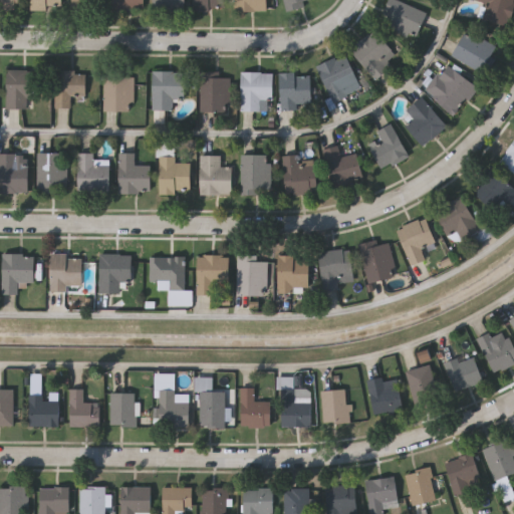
[(0,0),(23,0),(23,9),(0,9),(0,0)]
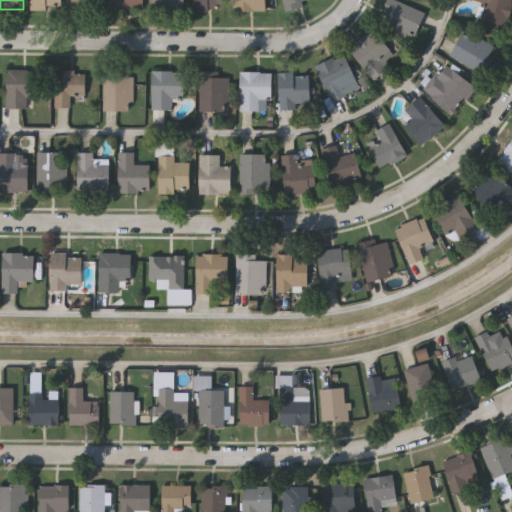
[(32,0),(63,0),(63,10),(32,10),(32,0)]
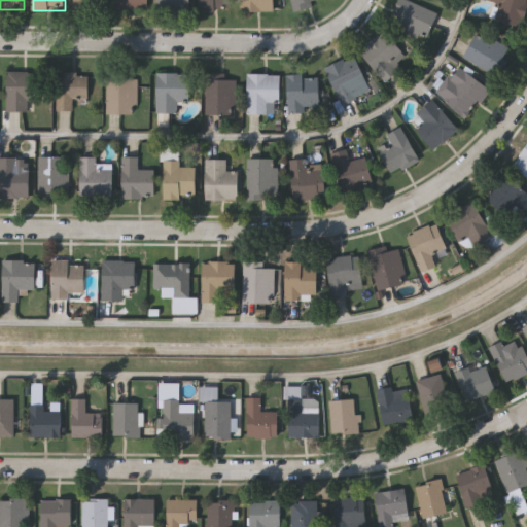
[(74,9),(74,0),(107,0),(107,9),(74,9)]
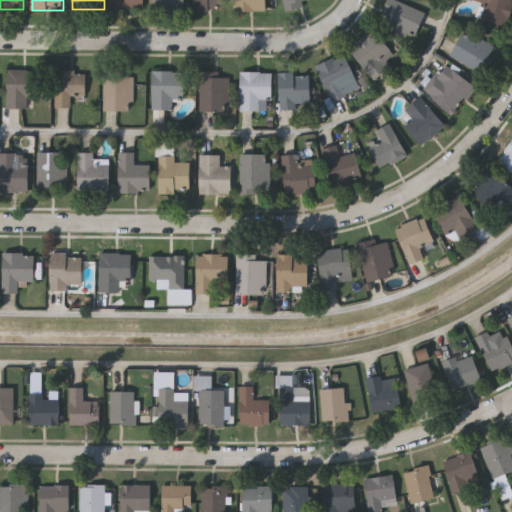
[(114,11),(114,0),(145,0),(145,11),(114,11)]
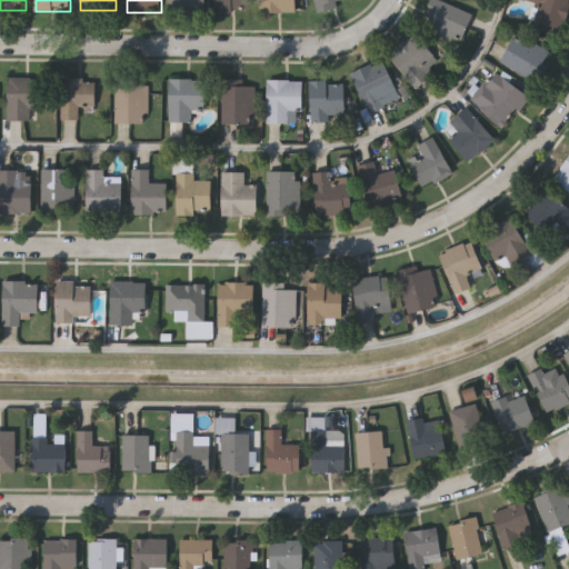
[(206,0),(206,11),(171,11),(171,0),(206,0)]
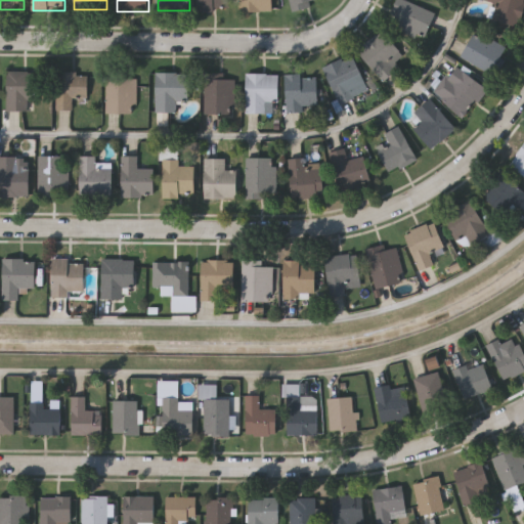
[(231,0),(231,10),(200,10),(200,0),(231,0)]
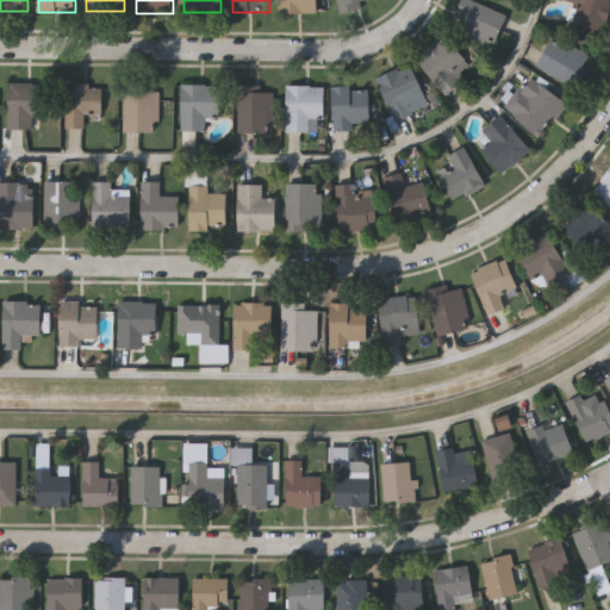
[(280,13),(280,0),(318,0),(318,13),(280,13)]
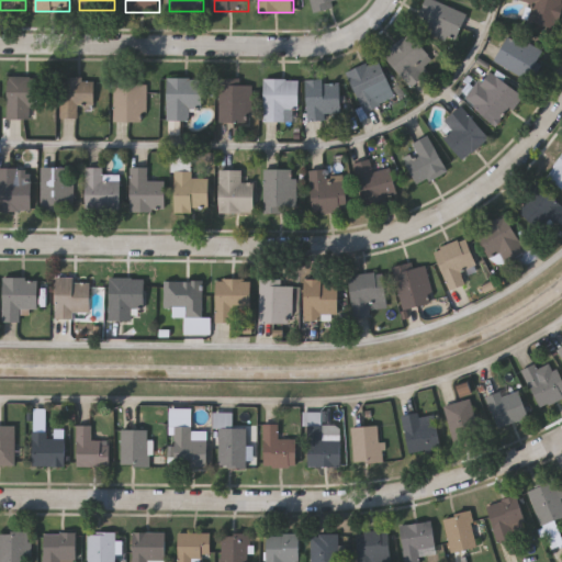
[(344,0),(345,4),(314,11),(311,0),(344,0)]
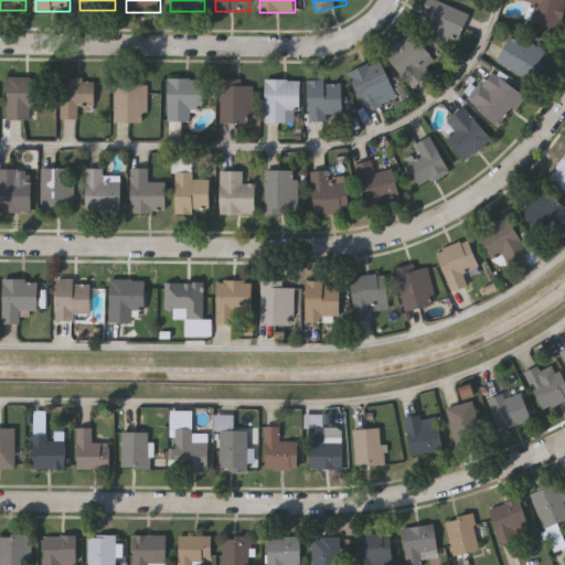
[(458,44),(417,28),(427,0),(437,0),(470,13),(458,44)]
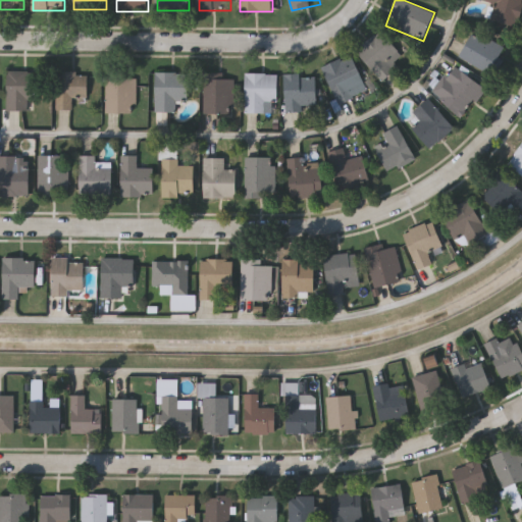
[(519,0),(519,23),(493,23),(493,3),(485,3),(485,0),(519,0)]
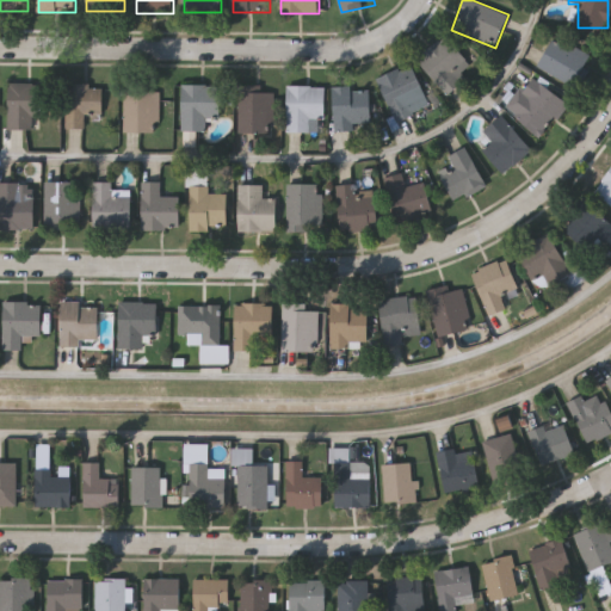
[(448,93),(418,60),(446,35),(476,68),(448,93)]
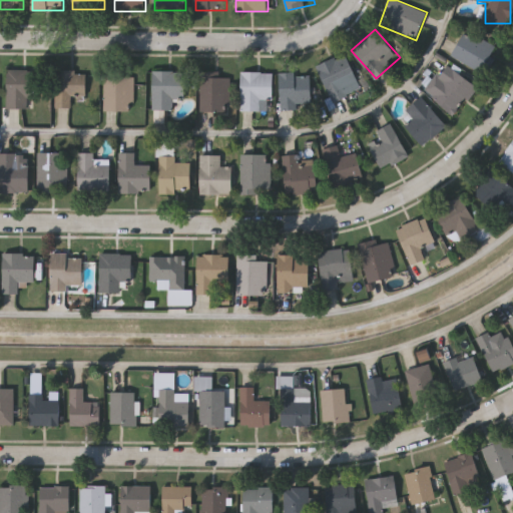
[(453,56),(466,30),(497,46),(484,72),(453,56)]
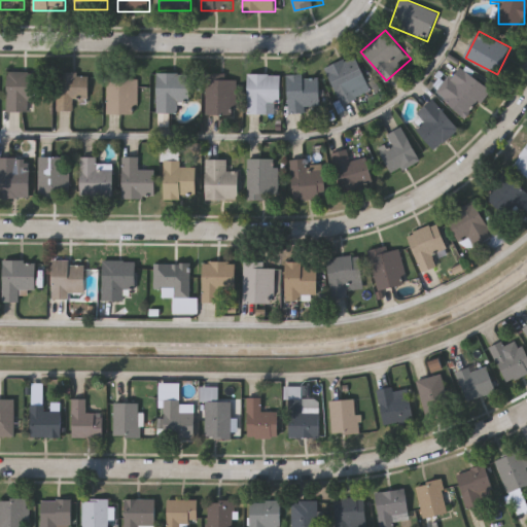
[(357,56),(372,93),(342,104),(327,67),(357,56)]
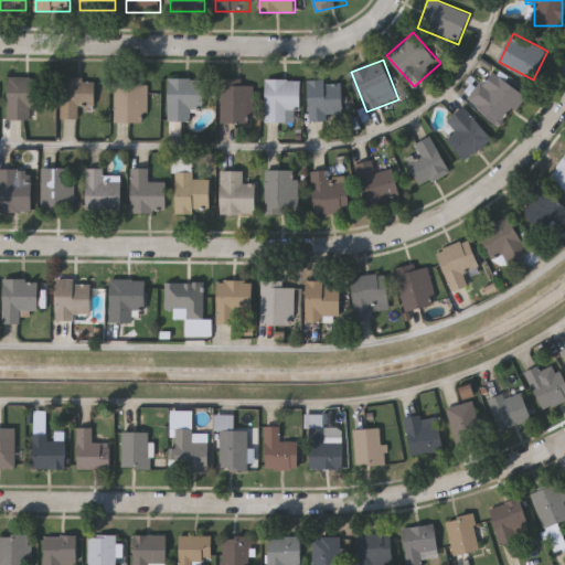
[(526,95),(503,126),(469,102),(492,71),(526,95)]
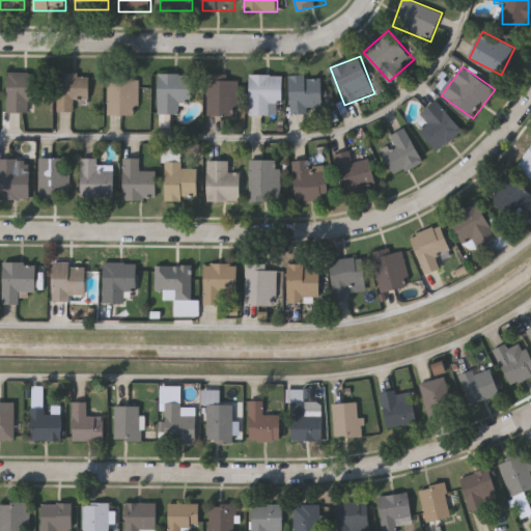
[(38,73),(38,101),(30,101),(30,112),(8,112),(8,73),(38,73)]
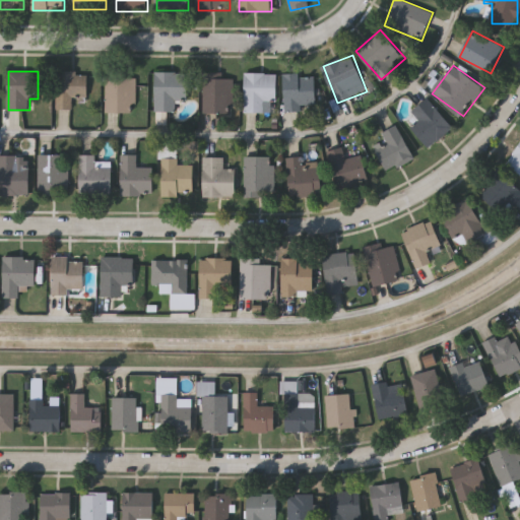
[(57,109),(57,71),(88,71),(88,99),(75,99),(75,109),(57,109)]
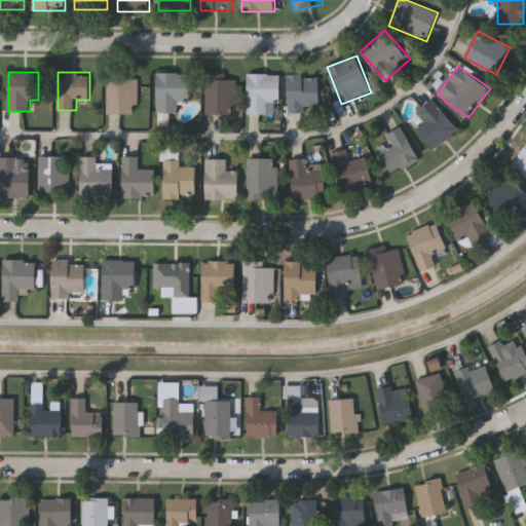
[(178,113),(157,113),(157,73),(193,73),(192,102),(178,101),(178,113)]
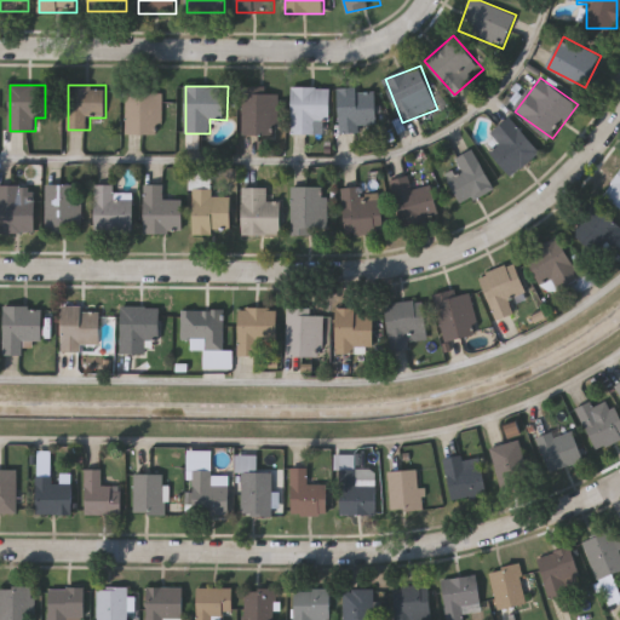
[(279,92),(279,135),(242,135),(242,86),(270,86),(270,92),(279,92)]
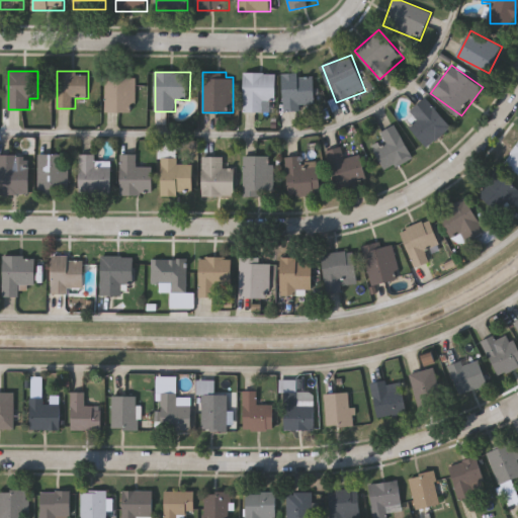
[(245,111),(245,73),(276,73),(276,101),(265,101),(265,111),(245,111)]
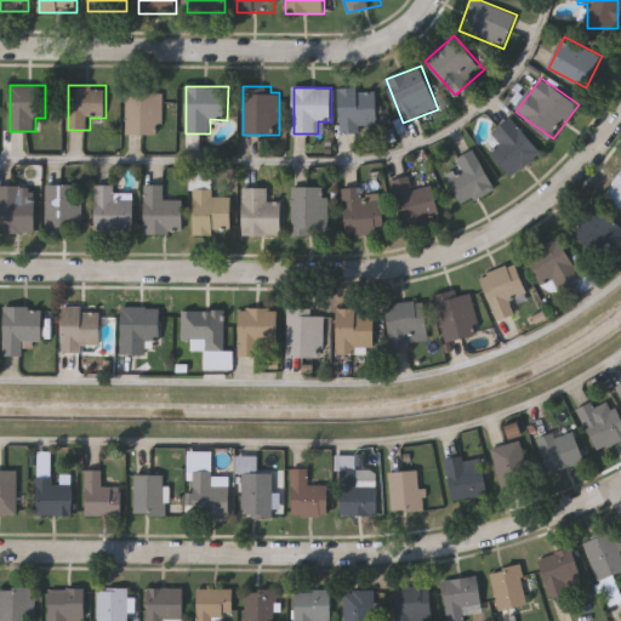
[(163,90),(163,134),(127,134),(127,90),(163,90)]
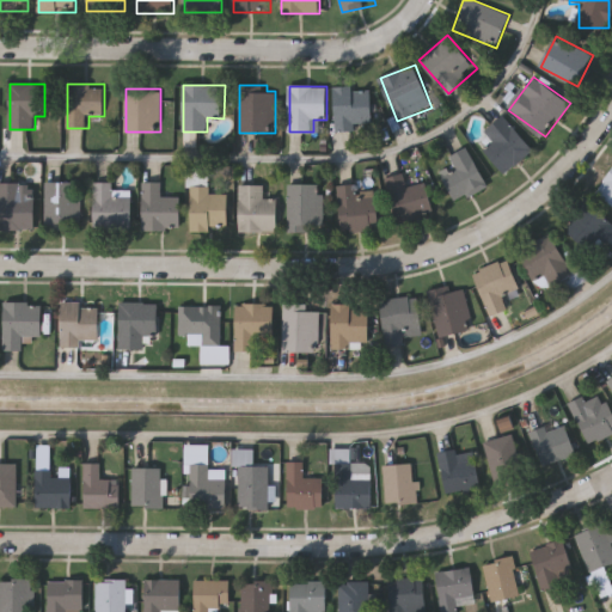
[(336,89),(372,89),(372,130),(336,130),(336,89)]
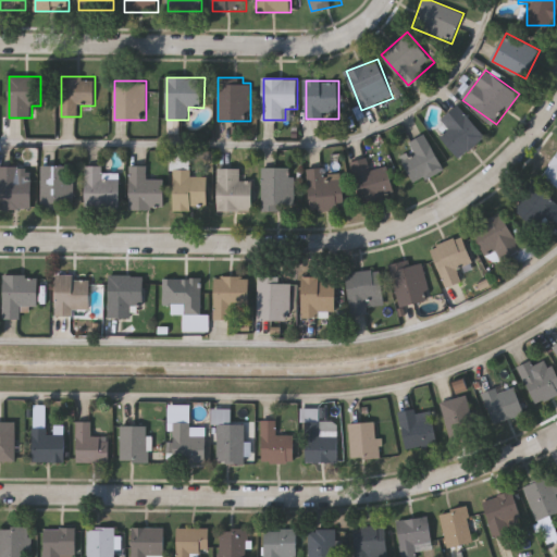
[(485,136),(459,158),(440,134),(447,127),(441,120),(459,104),(485,136)]
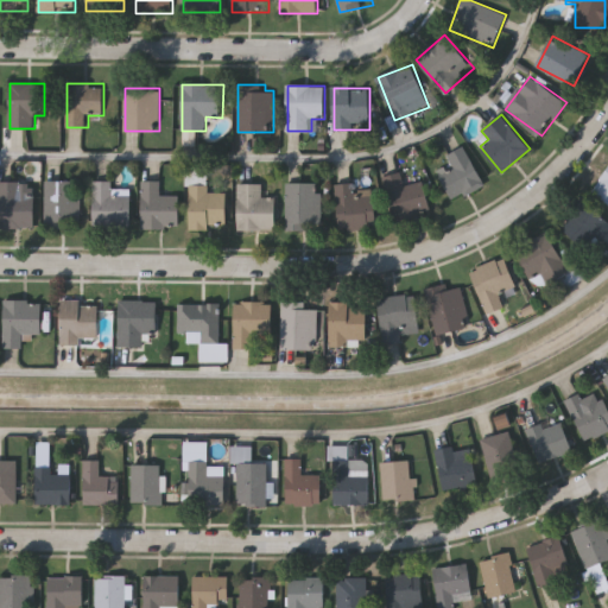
[(454,201),(441,176),(455,169),(448,154),(464,146),(485,185),(454,201)]
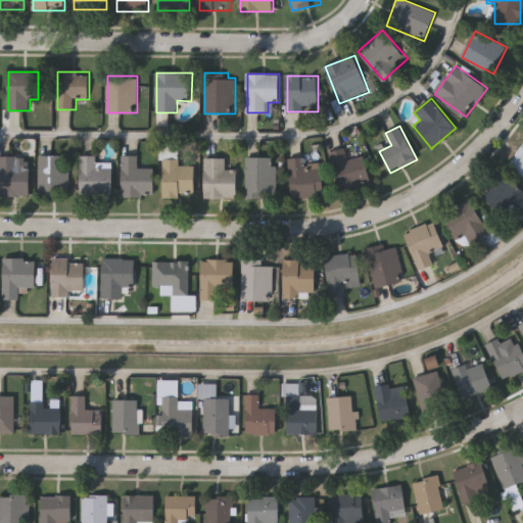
[(522,174),(508,162),(522,142),(522,174)]
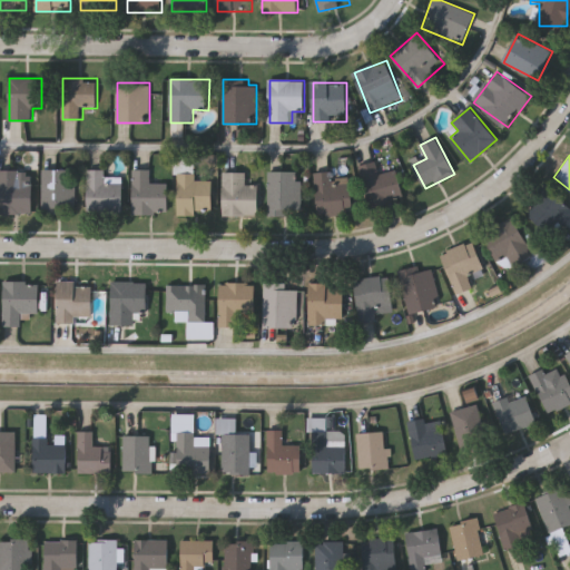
[(399,169),(405,199),(369,207),(359,166),(376,161),(380,174),(399,169)]
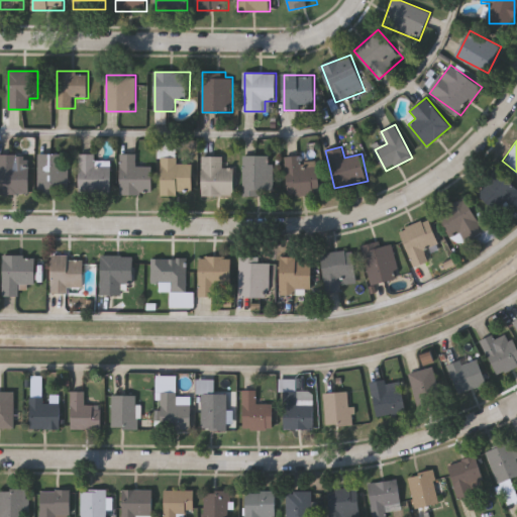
[(29,193),(0,193),(0,153),(29,153),(29,193)]
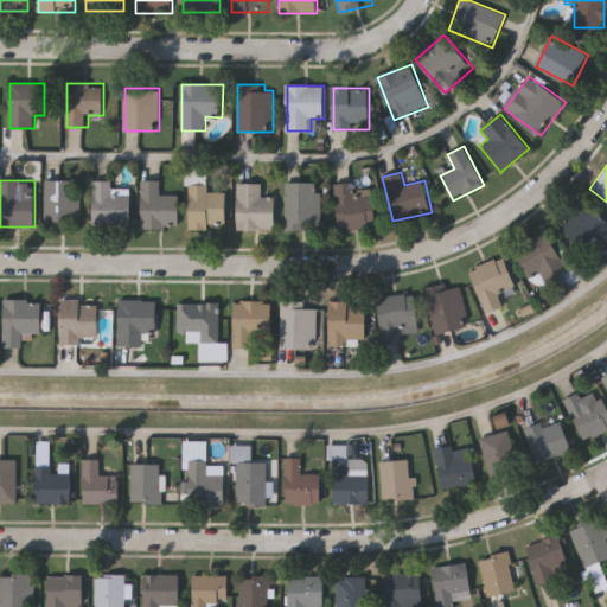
[(80,227),(46,227),(46,180),(80,180),(80,227)]
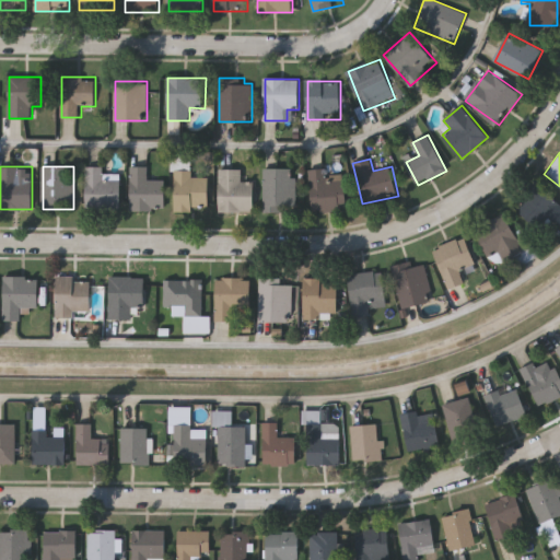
[(121,208),(86,208),(86,166),(104,166),(104,179),(121,179),(121,208)]
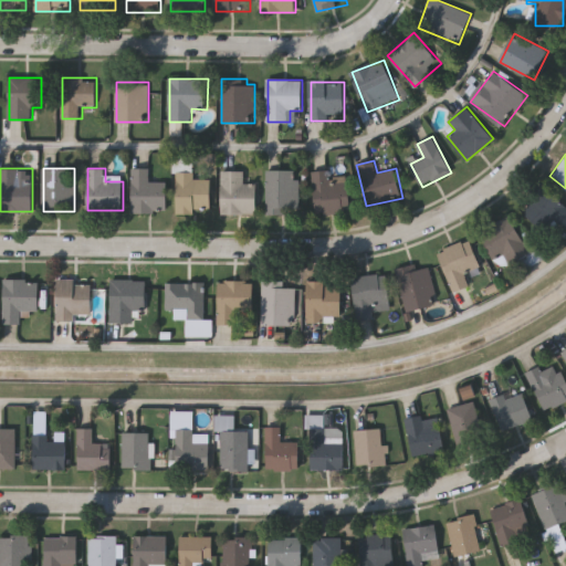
[(133,212),(133,168),(150,168),(150,181),(168,181),(168,212),(133,212)]
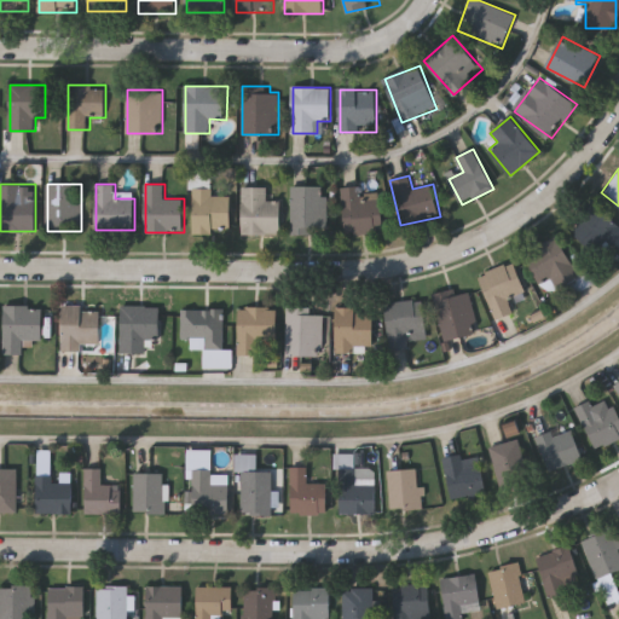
[(293,186),(327,186),(327,233),(293,233),(293,186)]
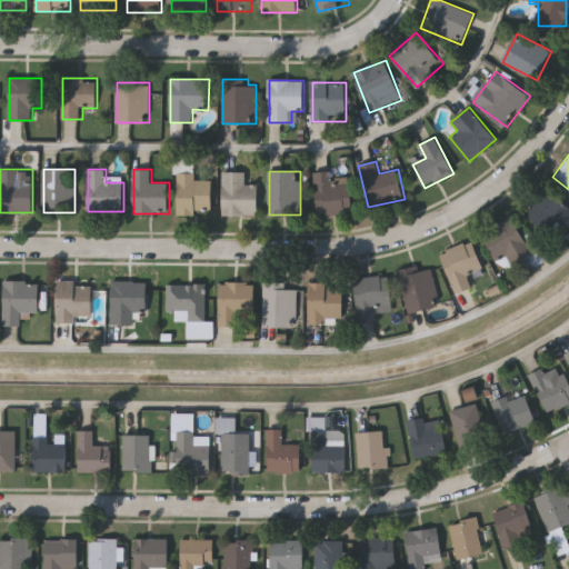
[(258,215),(223,215),(223,172),(246,172),(246,185),(258,185),(258,215)]
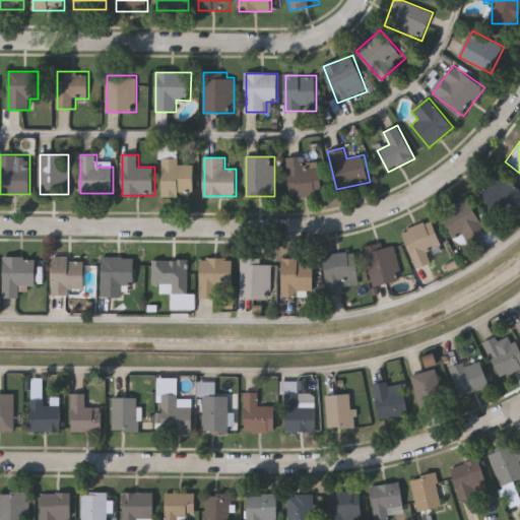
[(290,196),(288,158),(320,157),(322,195),(290,196)]
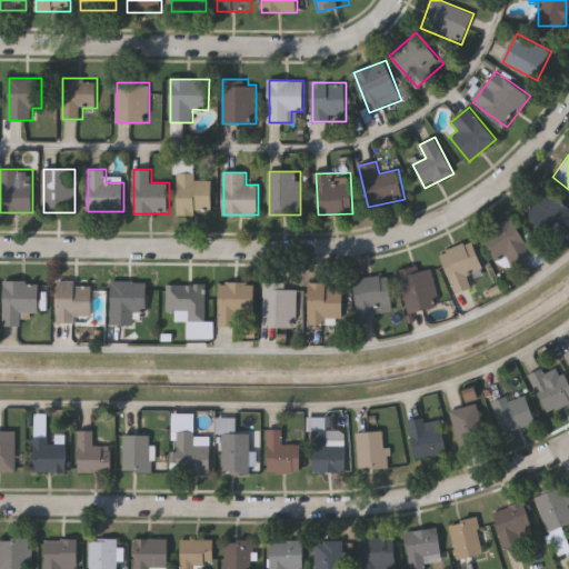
[(178,173),(213,173),(213,213),(178,213),(178,173)]
